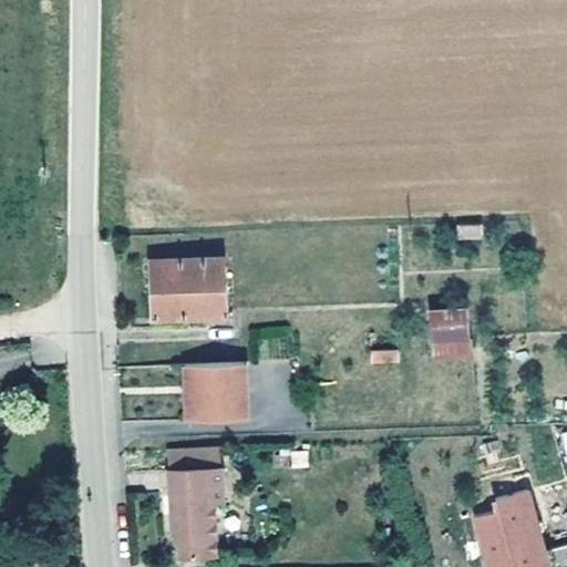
[(482,222),(456,223),(457,235),(482,235),(482,222)]
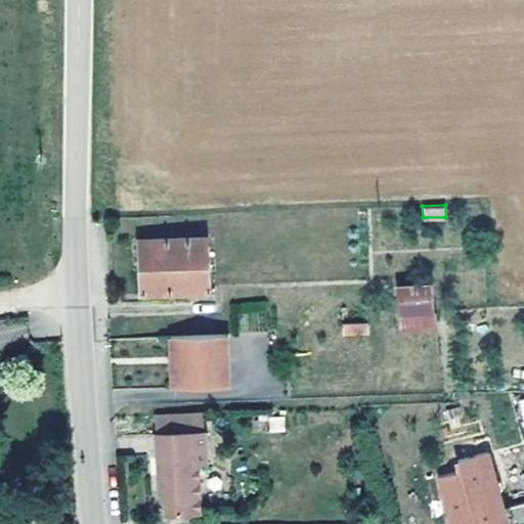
[(140,294),(170,292),(210,290),(206,237),(138,239),(140,294)]
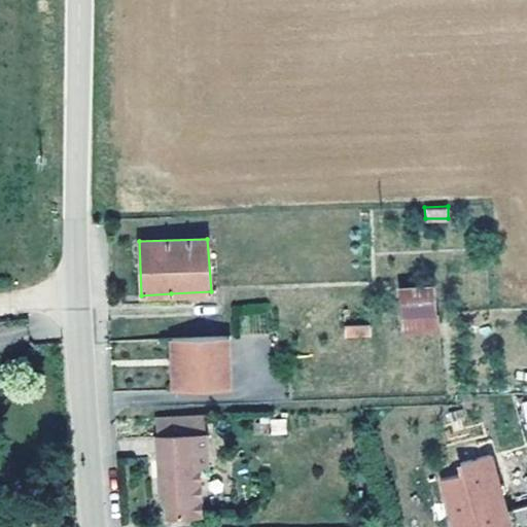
[(398,288),(400,315),(437,313),(435,285),(398,288)]
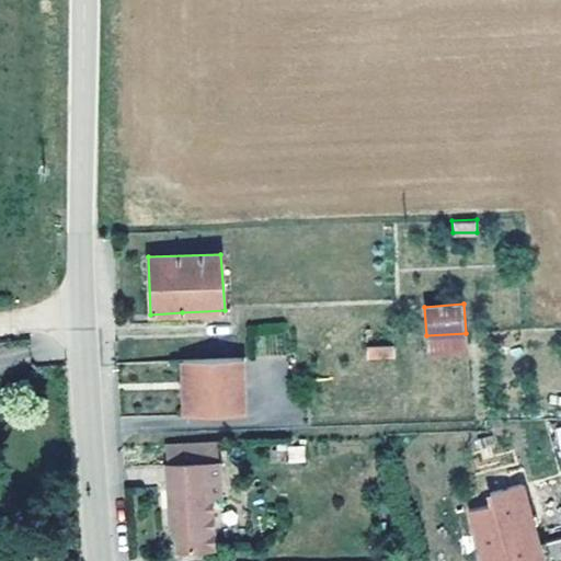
[(182,312),(150,315),(150,324),(183,322),(182,312)]
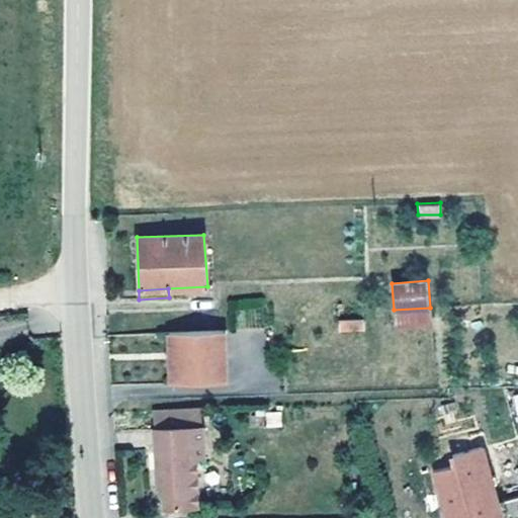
[(338,319),(338,331),(365,331),(364,319),(338,319)]
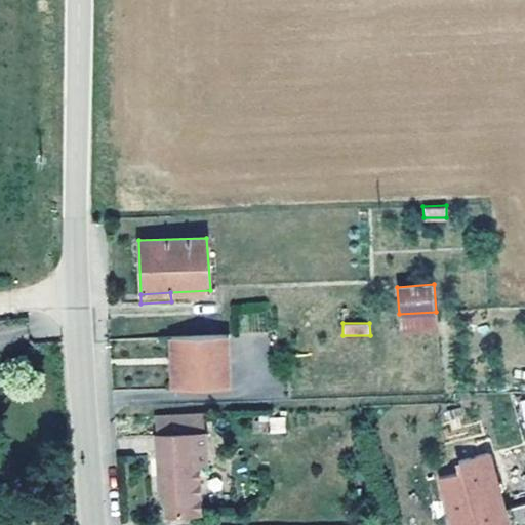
[(226,326),(169,330),(173,381),(229,377),(226,326)]
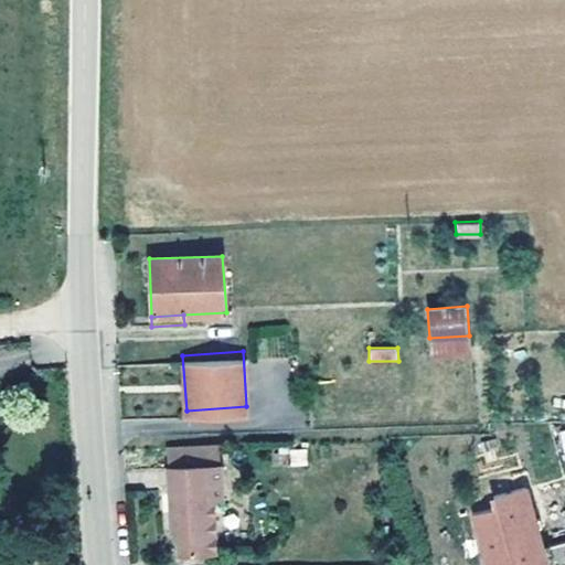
[(219,444),(166,446),(168,503),(171,503),(172,514),(169,515),(169,531),(178,530),(179,554),(214,552),(212,499),(221,499),(219,444)]
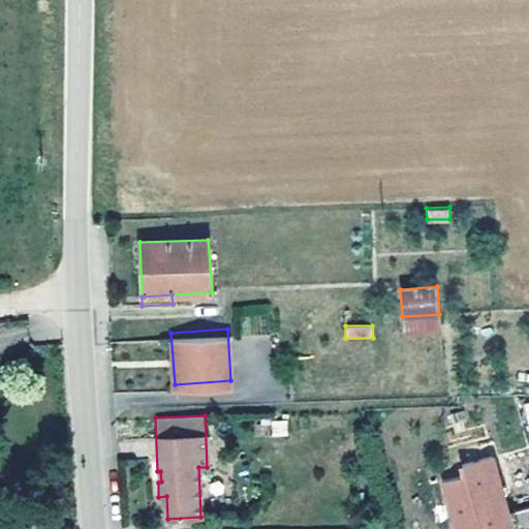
[(287,436),(287,419),(270,419),(271,436),(287,436)]
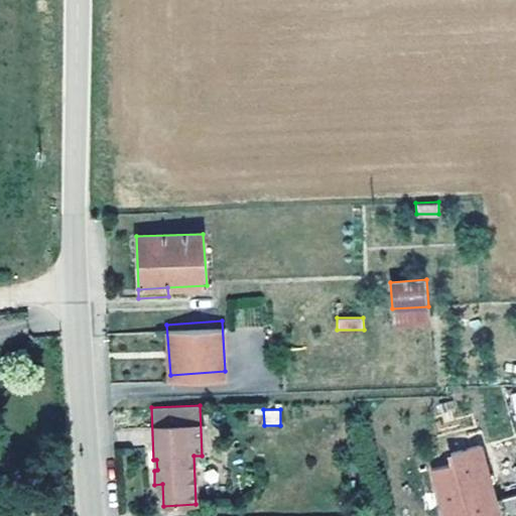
[(499,515),(482,448),(453,457),(456,466),(431,473),(442,515),(499,515)]
